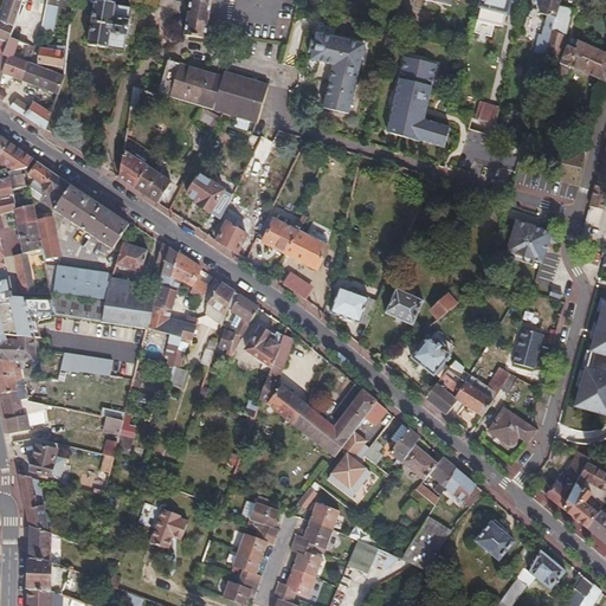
[(23,0),(7,0),(1,19),(0,18),(0,37),(8,39),(10,40),(23,0)]
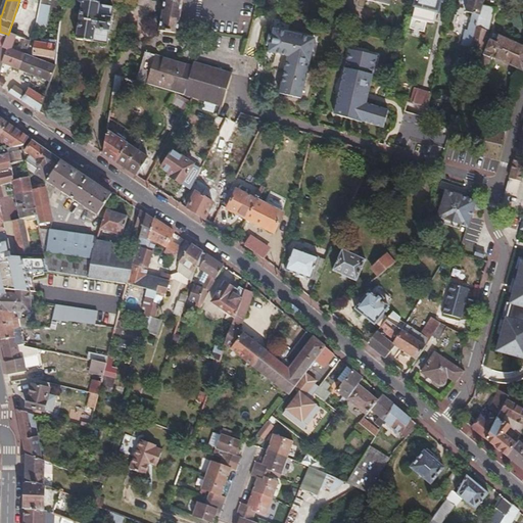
[(62,0),(41,0),(36,25),(45,27),(48,10),(61,12),(62,0)]
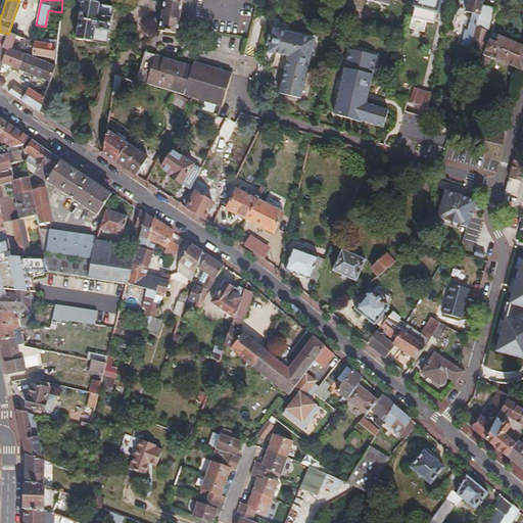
[(106,44),(112,8),(98,5),(99,2),(88,0),(88,2),(85,2),(85,0),(77,0),(78,1),(81,3),(83,3),(78,39),(106,44)]
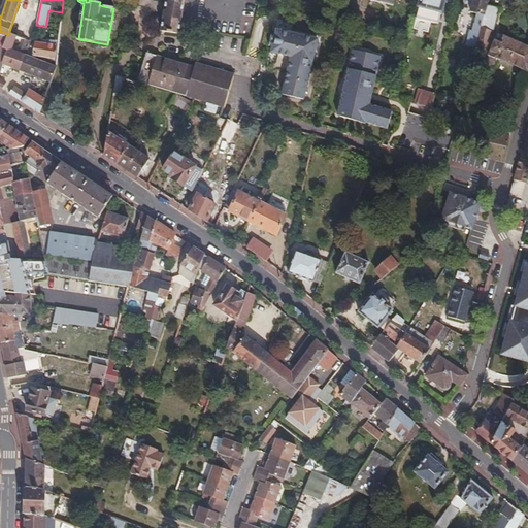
[(165,0),(161,31),(175,33),(182,0),(165,0)]
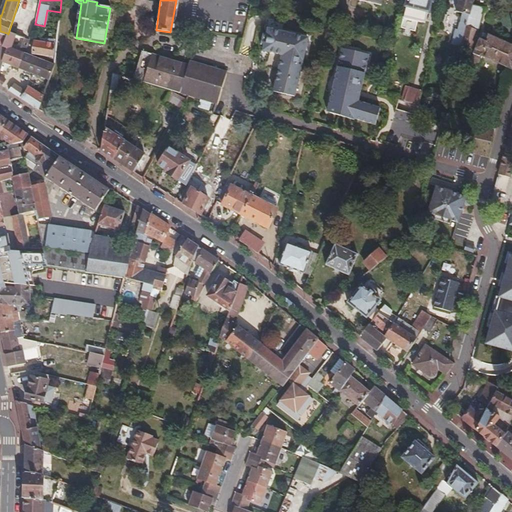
[(409,0),(405,18),(426,23),(431,0),(409,0)]
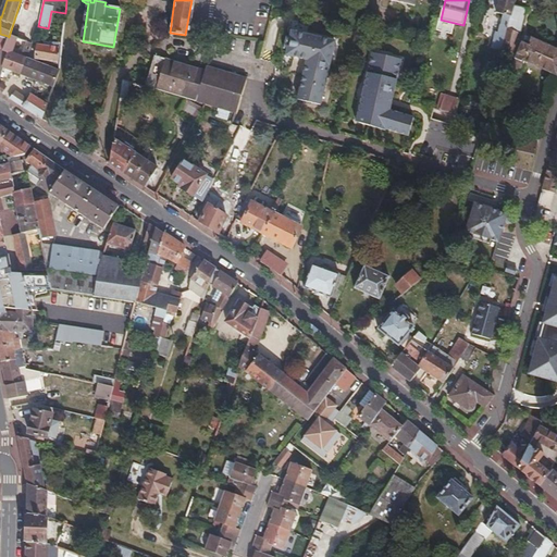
[(511,19),(515,5),(516,0),(499,0),(497,13),(504,14),(499,31),(495,38),(492,49),(503,51),(511,19)]
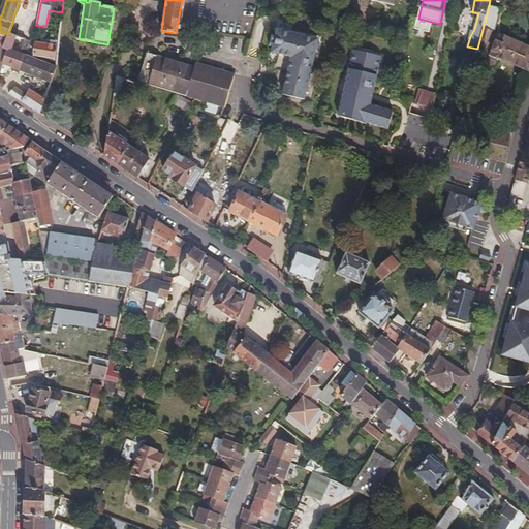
[(477,49),(477,50),(487,53),(501,8),(489,5),(486,18),(477,49)]
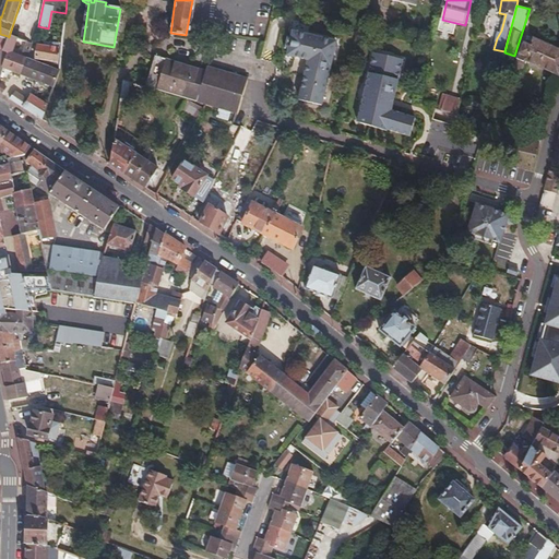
[(336,42),(293,32),(292,38),(287,37),(285,49),(288,50),(287,56),(300,59),(301,54),(308,56),(307,60),(308,60),(299,100),(322,105),(336,42)]
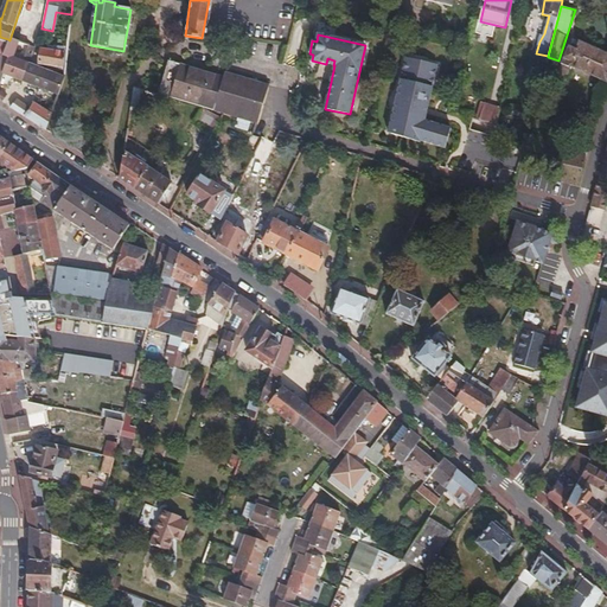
[(18,43),(10,40),(8,39),(4,56),(8,58),(2,74),(5,75),(23,81),(29,65),(21,62),(13,59),(18,43)]
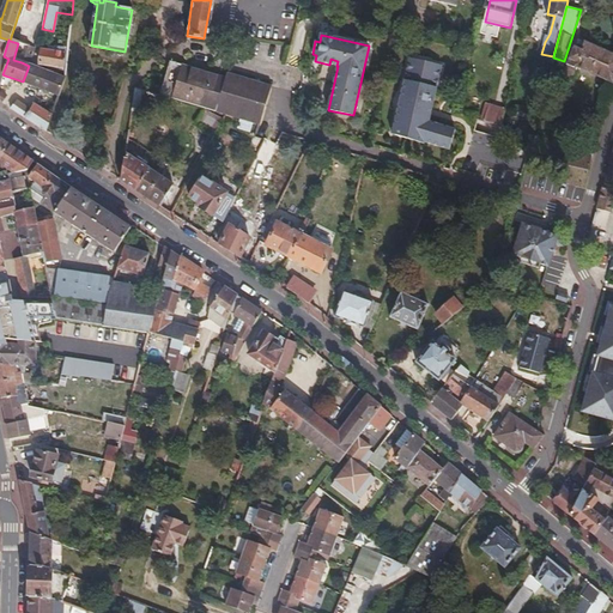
[(612,82),(612,54),(580,40),(565,73),(576,78),(580,68),(612,82)]
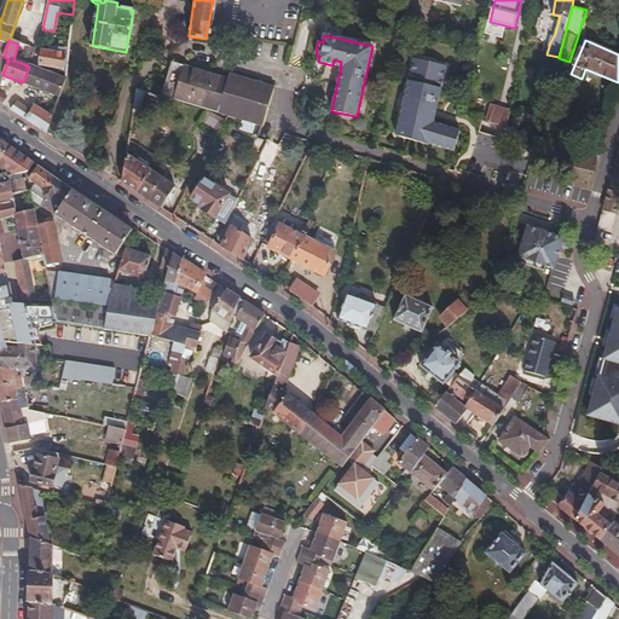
[(30,67),(38,48),(28,46),(22,63),(29,67),(30,67)]
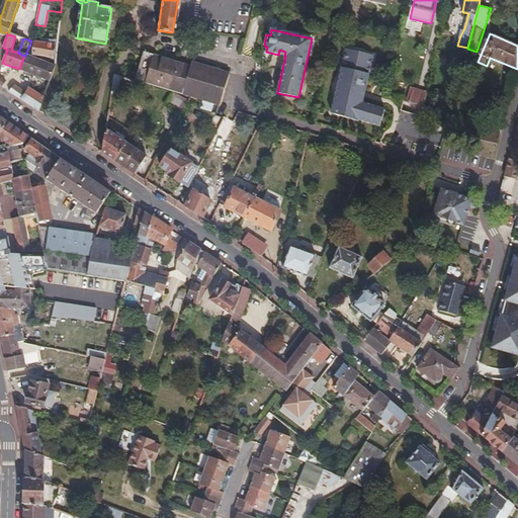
[(56,45),(35,41),(33,56),(55,59),(56,45)]
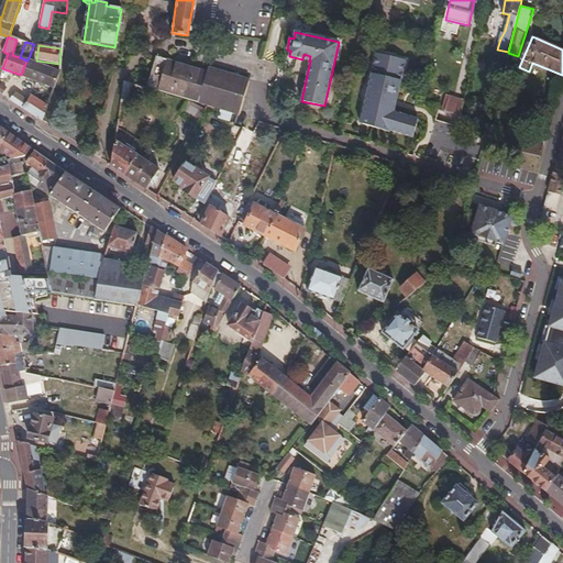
[(383,53),(362,117),(392,127),(389,131),(412,138),(418,120),(394,112),(411,62),(383,53)]
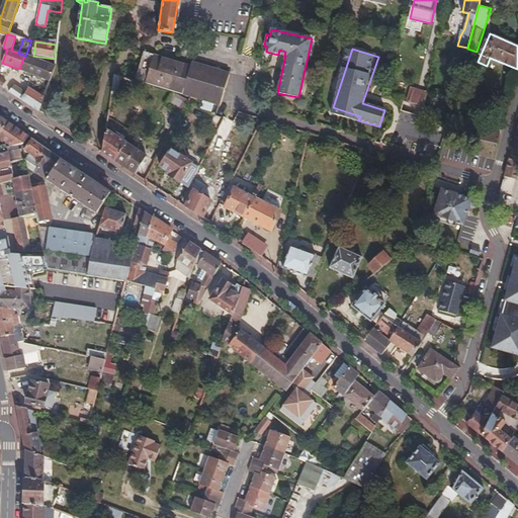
[(137,81),(183,95),(191,66),(145,54),(137,81)]
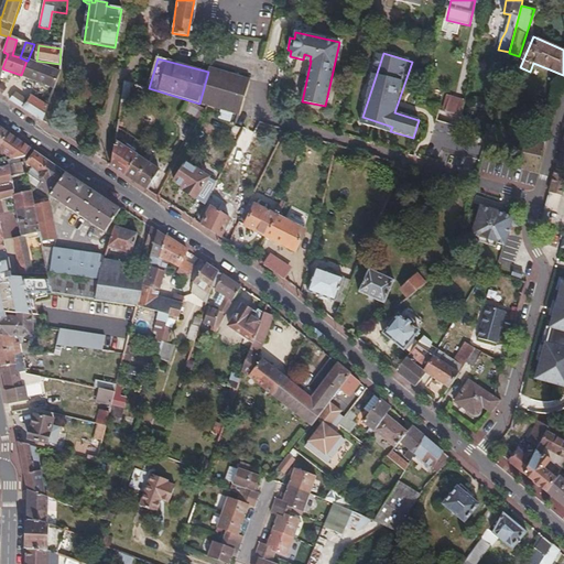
[(39,82),(46,66),(35,64),(32,63),(26,78),(39,82)]
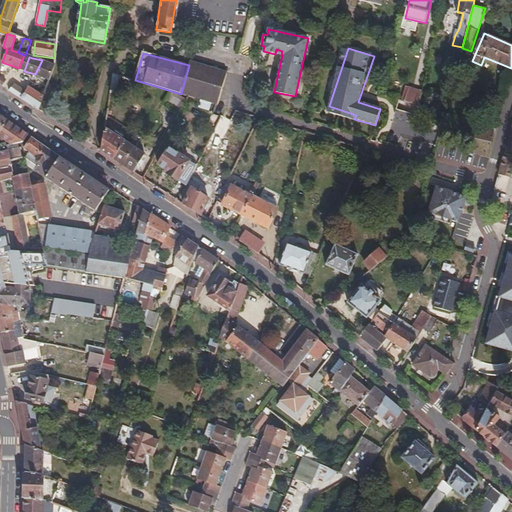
[(35,74),(37,75),(49,79),(54,66),(42,60),(35,74)]
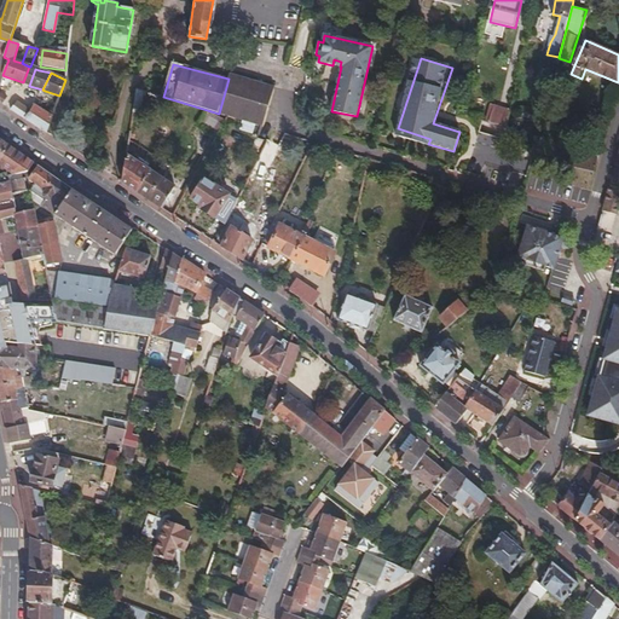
[(219,114),(230,116),(264,127),(268,109),(256,105),(258,102),(252,99),(256,81),(230,74),(229,79),(219,114)]
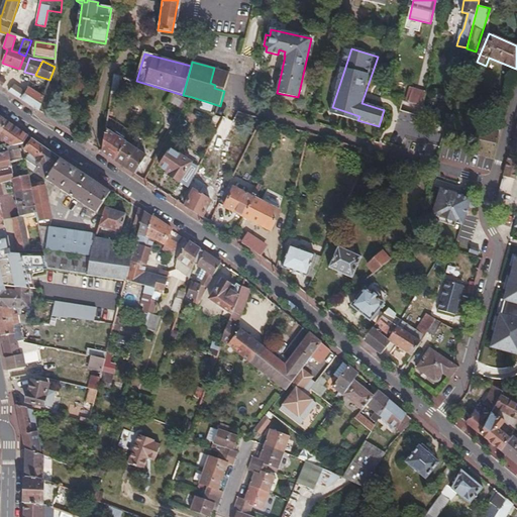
[(214,88),(224,91),(229,72),(214,68),(210,83),(215,85),(214,88)]
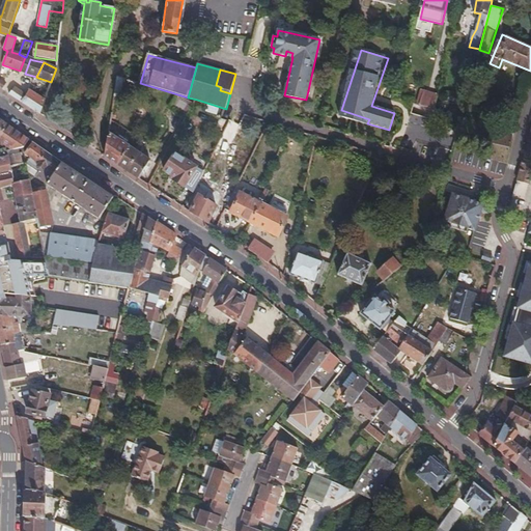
[(123,78),(117,76),(114,96),(120,98),(123,78)]
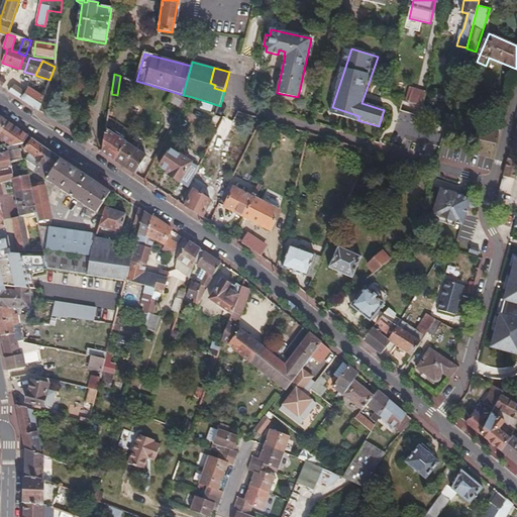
[(14,85),(9,92),(39,111),(44,97),(28,88),(24,92),(14,85)]
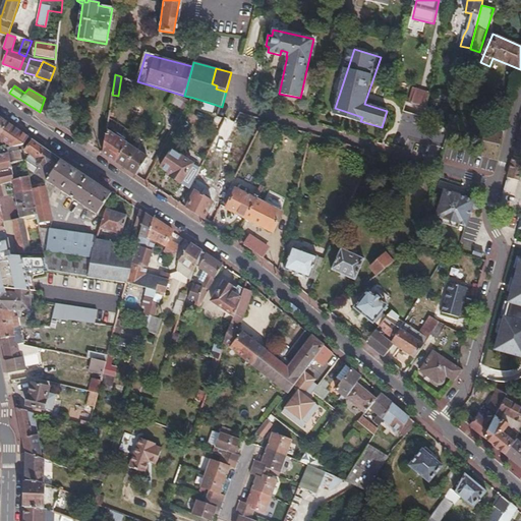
[(426,107),(428,102),(430,93),(417,90),(413,103),(426,107)]
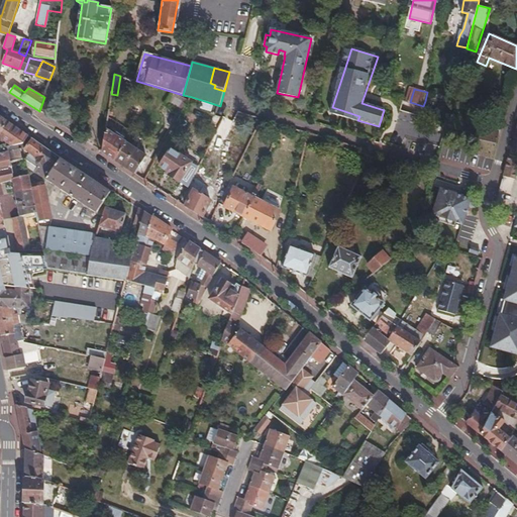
[(181,112),(187,100),(174,93),(168,105),(181,112)]
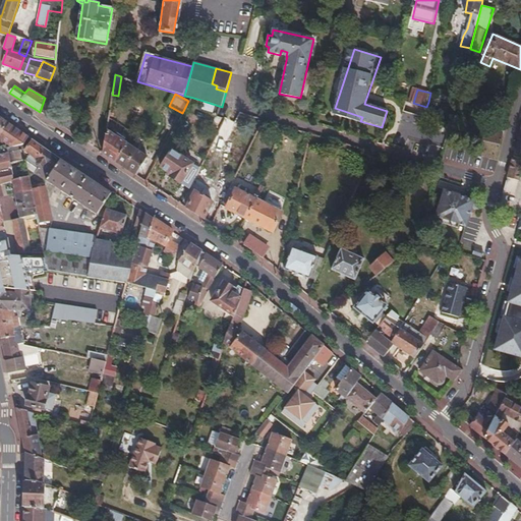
[(426,107),(448,113),(450,107),(428,102),(426,107)]
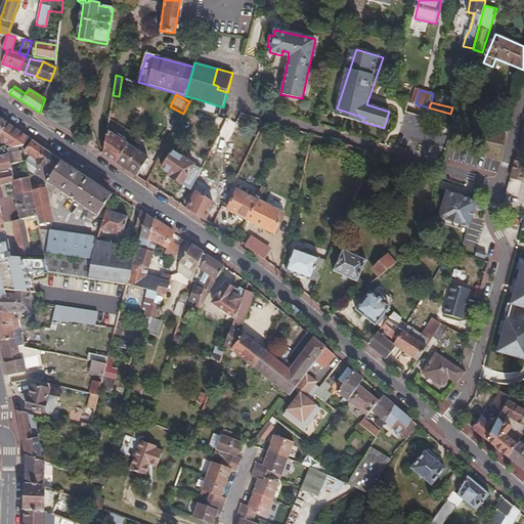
[(364,118),(337,108),(335,115),(362,123),(362,122),(364,118)]
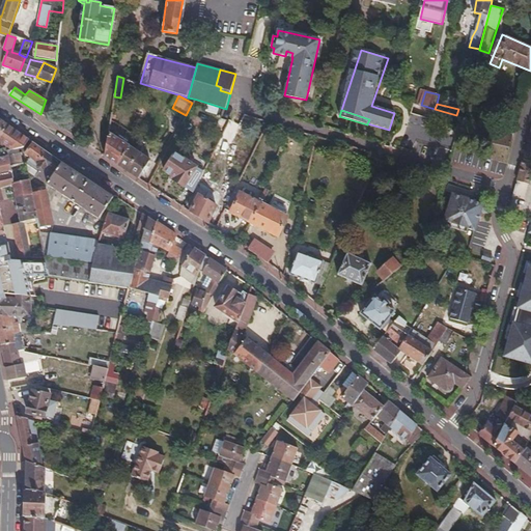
[(0,159),(8,157),(7,152),(12,151),(29,139),(0,118),(0,159)]
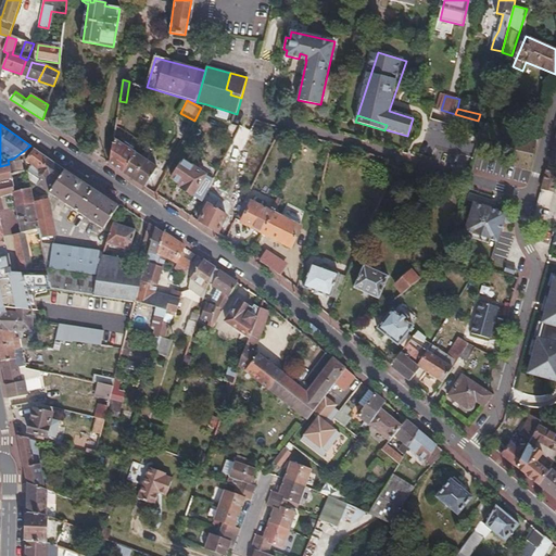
[(481,133),(478,141),(489,143),(491,135),(481,133)]
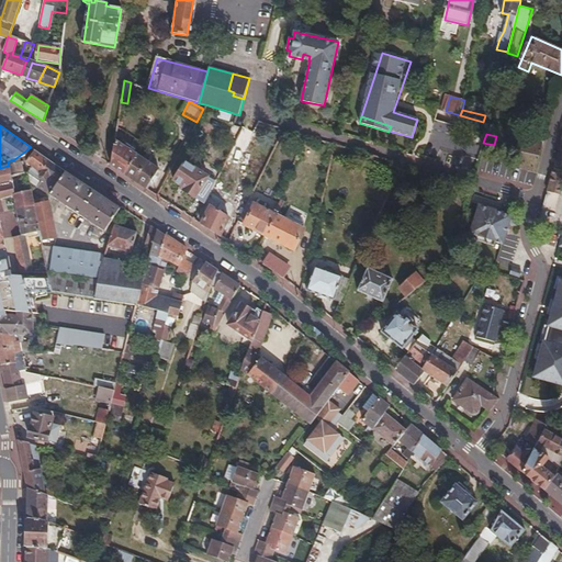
[(510,136),(507,148),(519,152),(539,157),(542,144),(510,136)]
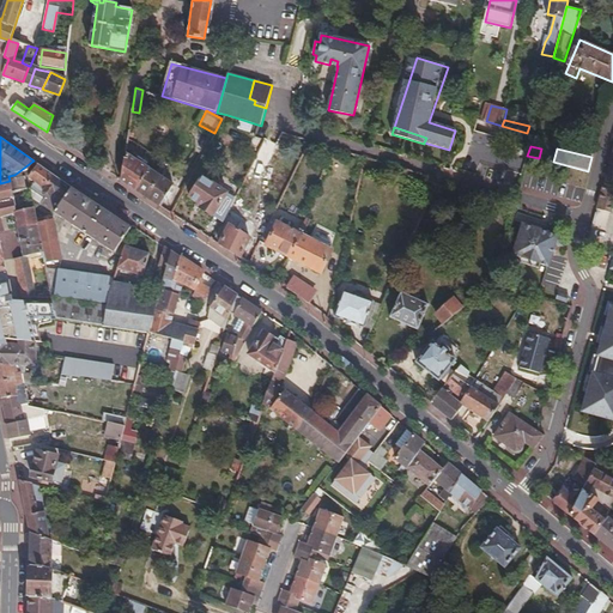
[(612,150),(604,183),(598,208),(611,212),(612,202),(612,150)]
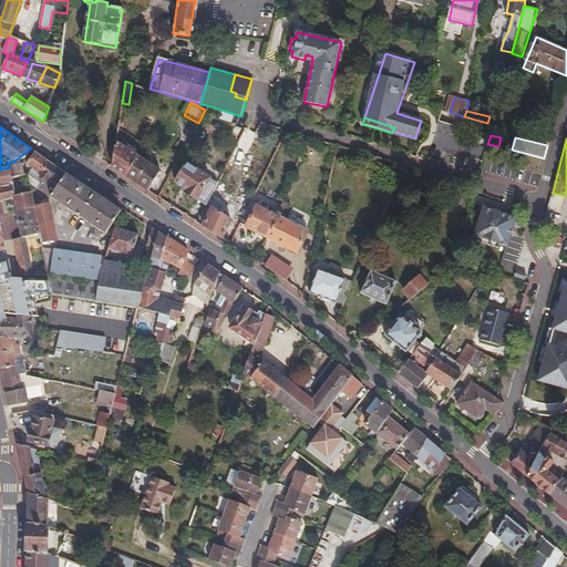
[(116,142),(112,166),(148,191),(162,171),(116,142)]
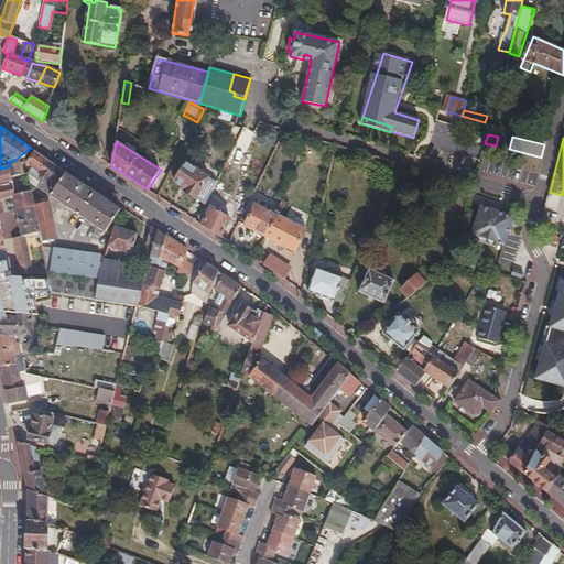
[(58,183),(66,172),(35,150),(28,162),(33,166),(44,173),(42,176),(43,180),(45,179),(46,180),(49,176),(58,183)]
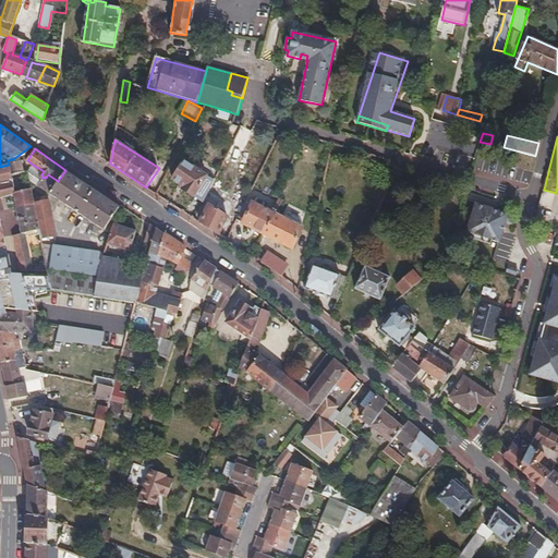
[(374,166),(377,156),(358,150),(354,160),(374,166)]
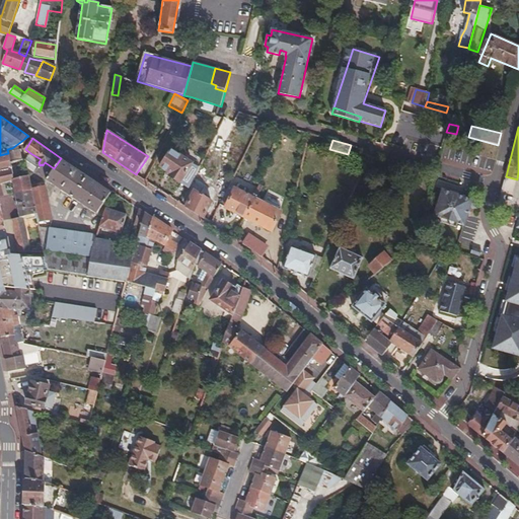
[(18,150),(8,153),(10,162),(21,160),(18,150)]
